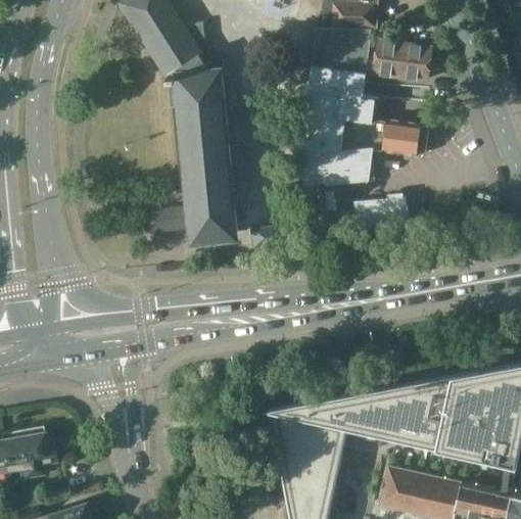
[(192,248),(238,243),(223,86),(222,79),(221,59),(205,61),(204,44),(202,26),(184,27),(167,0),(124,0),(116,5),(164,82),(166,82),(168,111),(176,110),(185,208),(141,214),(143,237),(191,233),(192,248)]
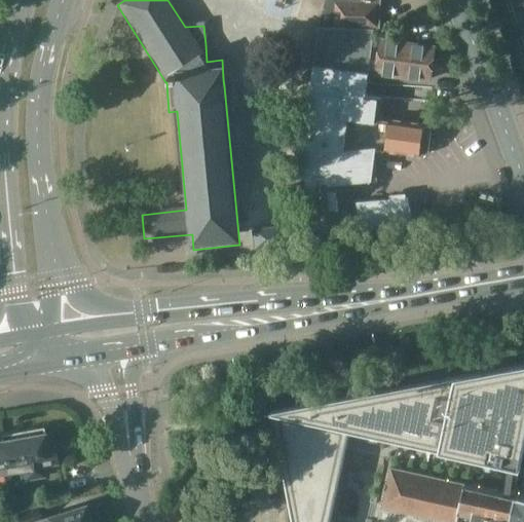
[(324,0),(316,31),(316,32),(317,32),(372,34),(372,33),(377,33),(377,0),(324,0)]
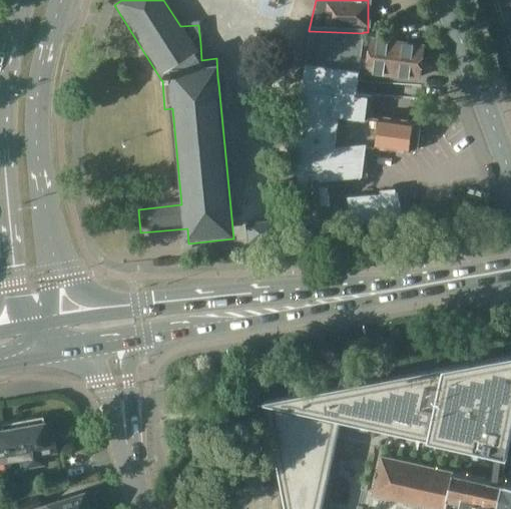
[(297,164),(299,184),(328,181),(360,178),(361,166),(364,149),(373,150),(377,122),(370,121),(371,117),(368,116),(370,100),(355,98),(359,70),(366,71),(367,64),(360,63),(363,33),(310,31),(301,92),(304,92),(286,156),(288,156),(288,161),(292,161),(292,164),(297,164)]
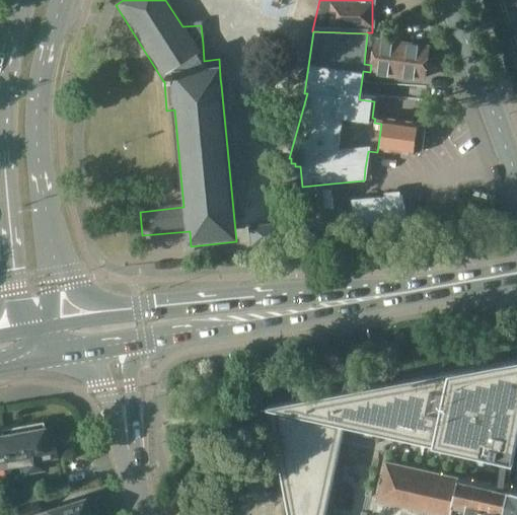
[(372,65),(371,65),(370,72),(370,76),(422,82),(426,51),(374,44),(372,65)]
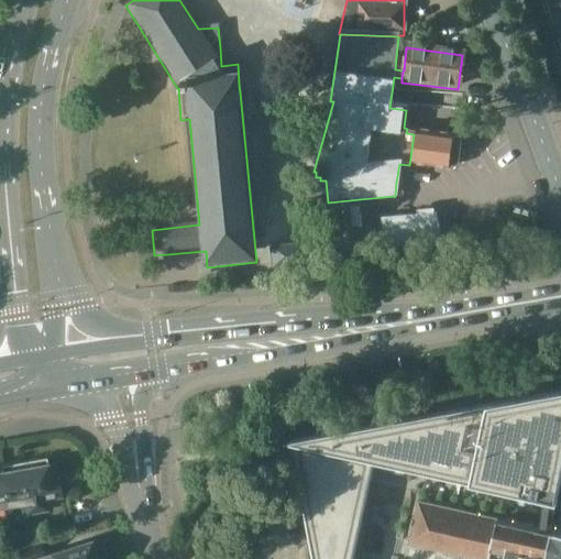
[(415,132),(414,134),(409,165),(447,171),(448,168),(455,170),(460,141),(451,140),(451,138),(415,132)]
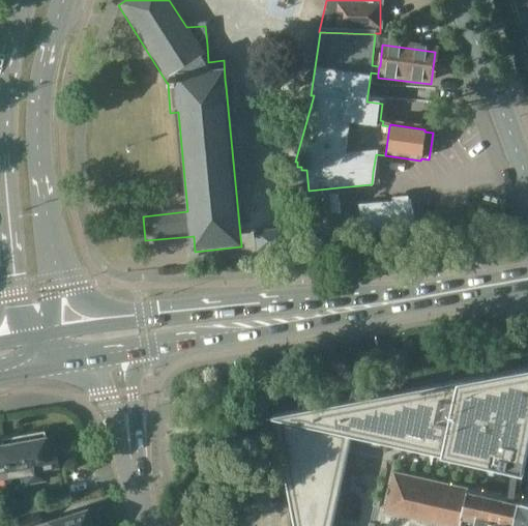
[(345,221),(342,221),(339,187),(309,191),(314,240),(347,237),(345,221)]
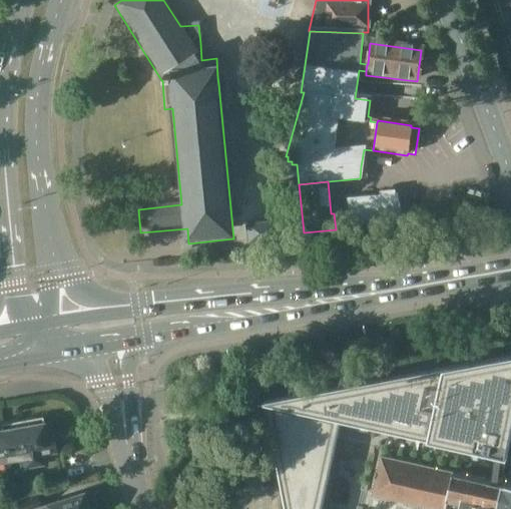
[(352,226),(399,218),(395,196),(347,200),(352,226)]
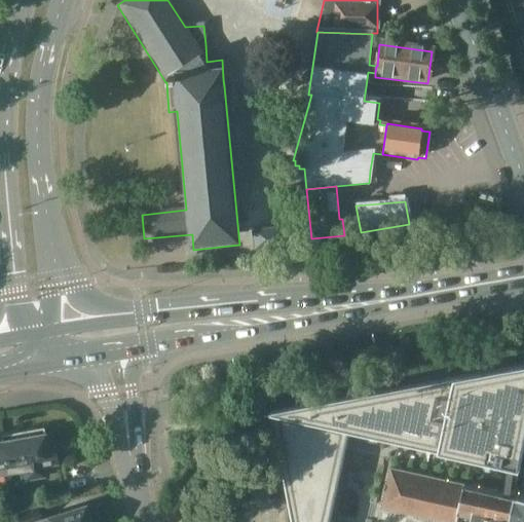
[(303,247),(301,229),(258,233),(260,251),(303,247)]
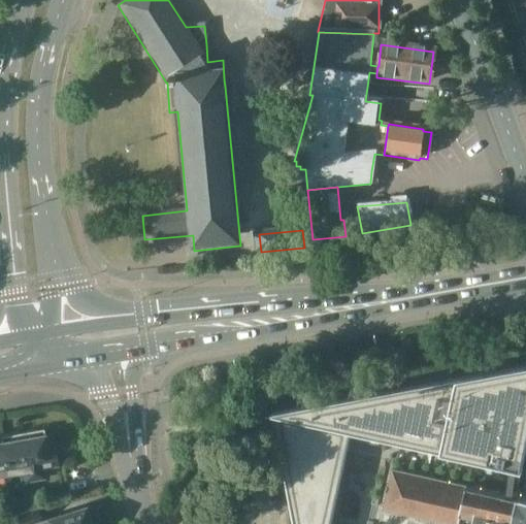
[(263,415),(258,435),(277,439),(292,523),(329,523),(332,509),(344,455),(405,468),(411,469),(506,490),(513,491),(516,492),(521,471),(525,446),(525,368),(400,392),(272,416),(272,417),(263,415)]
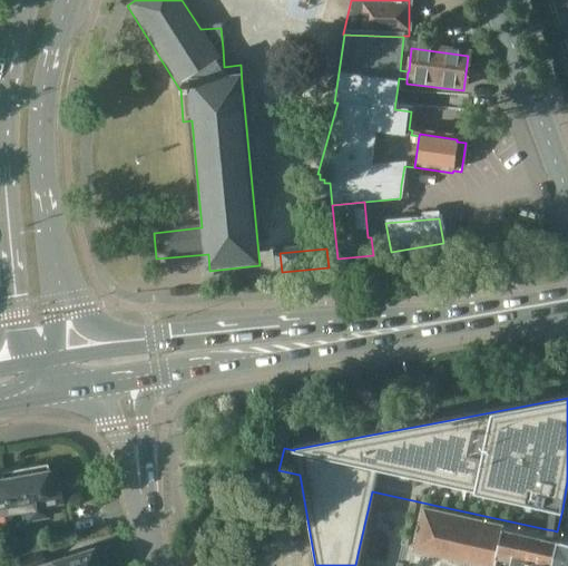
[(0,482),(6,517),(23,514),(25,524),(45,520),(42,510),(60,507),(56,487),(55,487),(51,472),(46,472),(45,467),(0,476),(0,482)]
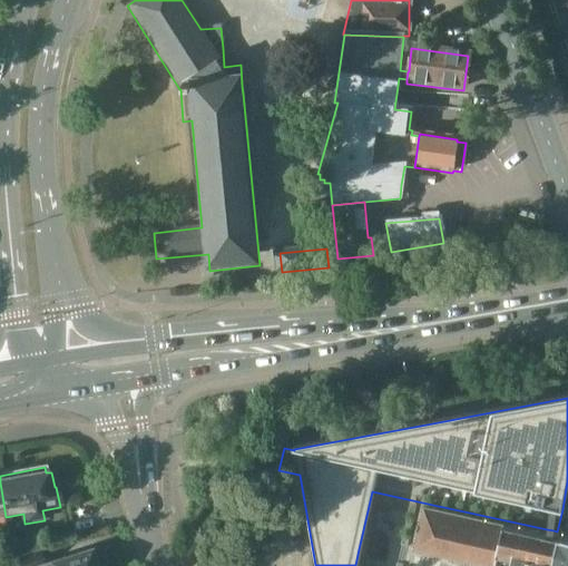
[(567,565),(567,539),(557,537),(557,539),(502,528),(422,510),(412,553),(471,565),(567,565)]
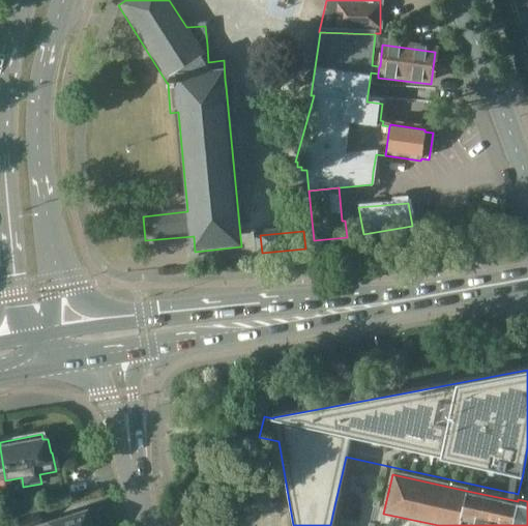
[(87,525),(82,513),(45,525),(41,525),(38,515),(35,515),(13,522),(15,525),(87,525)]
